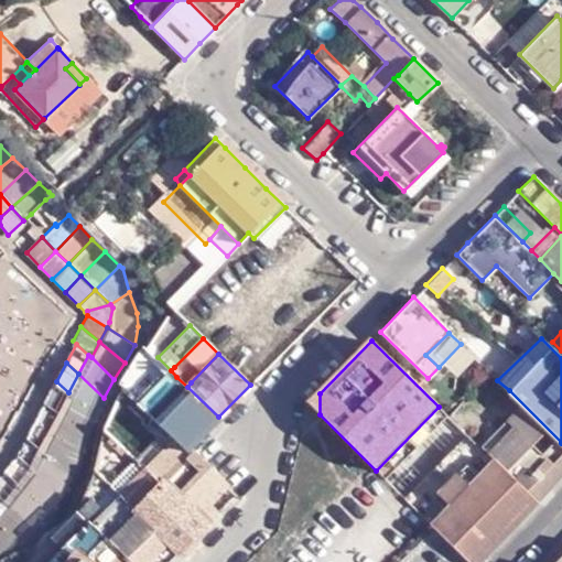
[(94,418),(104,398),(78,374),(68,392),(94,418)]
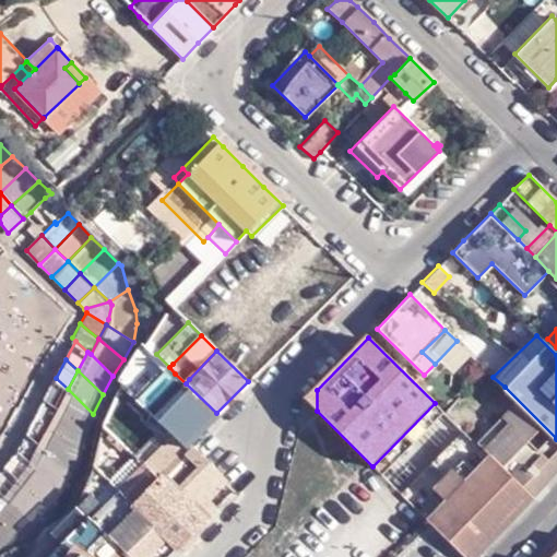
[(186,383),(175,374),(144,406),(155,415),(182,386),(186,383)]
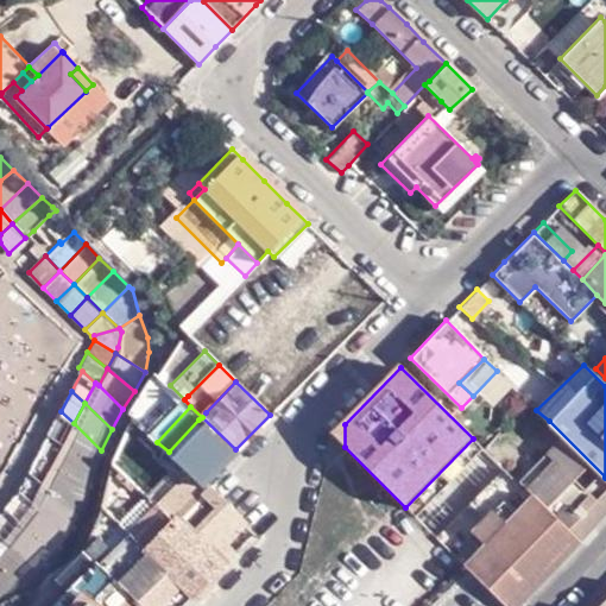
[(63,446),(74,423),(61,411),(50,433),(63,446)]
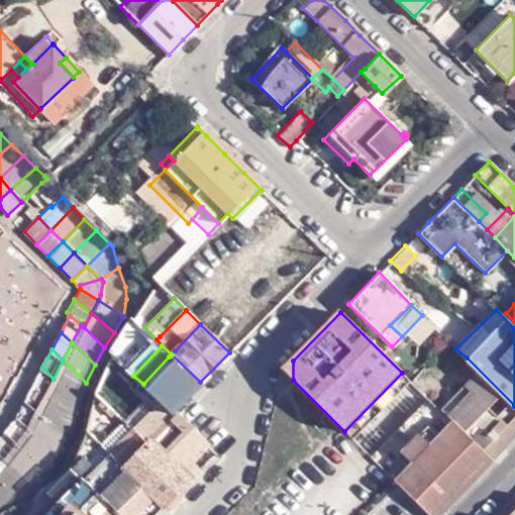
[(172,410),(200,382),(172,354),(169,356),(143,384),(171,412),(172,410)]
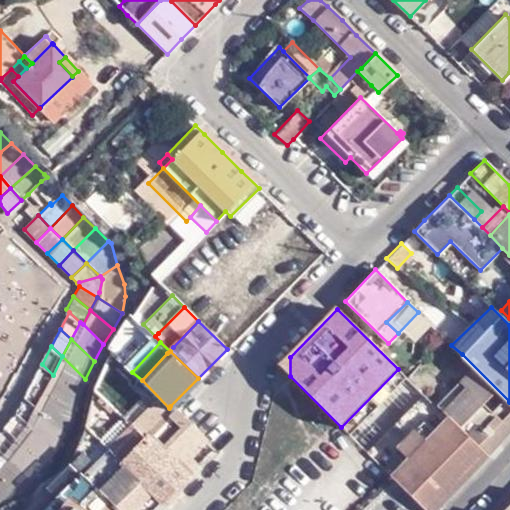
[(77,396),(85,379),(62,356),(53,375),(77,396)]
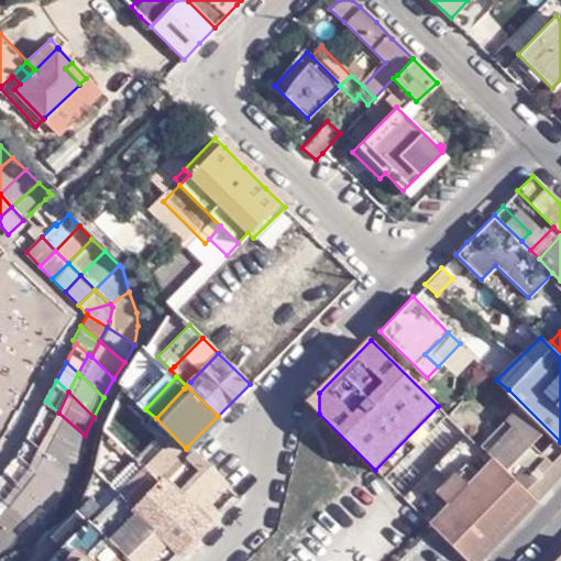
[(50,429),(58,413),(46,400),(37,418),(50,429)]
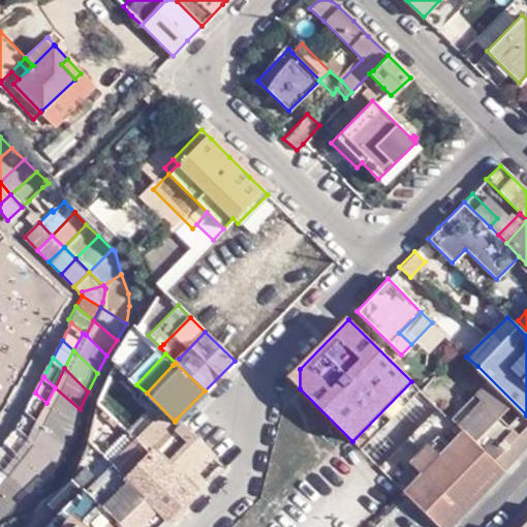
[(352,441),(361,450),(420,390),(411,381),(352,441)]
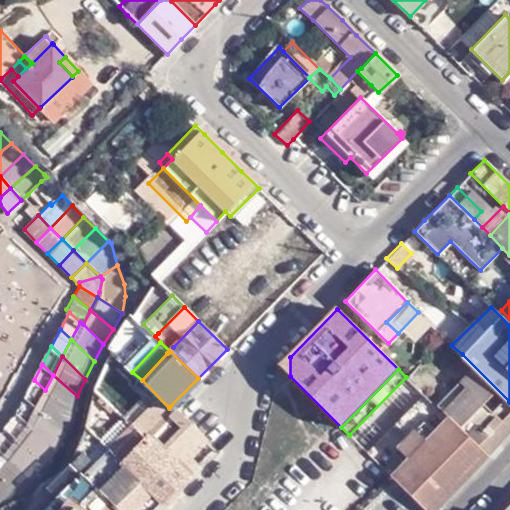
[(72,415),(77,396),(53,375),(45,390),(72,415)]
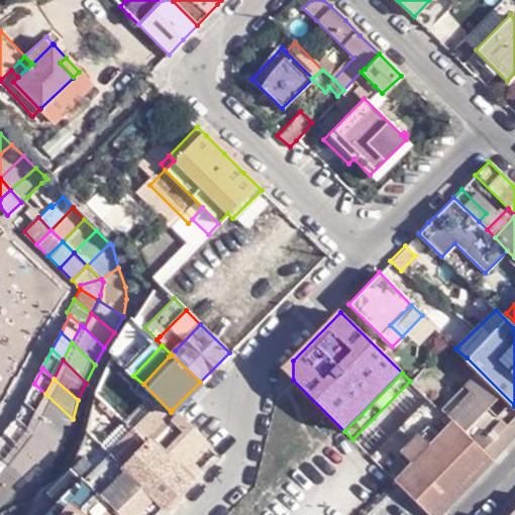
[(436,406),(451,421),(453,422),(471,406),(492,426),(500,418),(461,381),(436,406)]
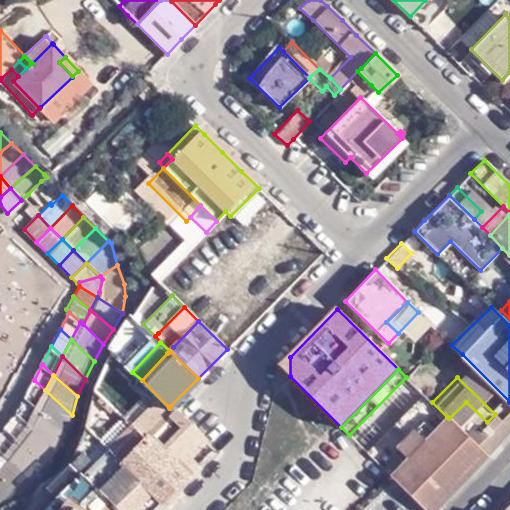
[(36,407),(45,390),(34,380),(25,397),(36,407)]
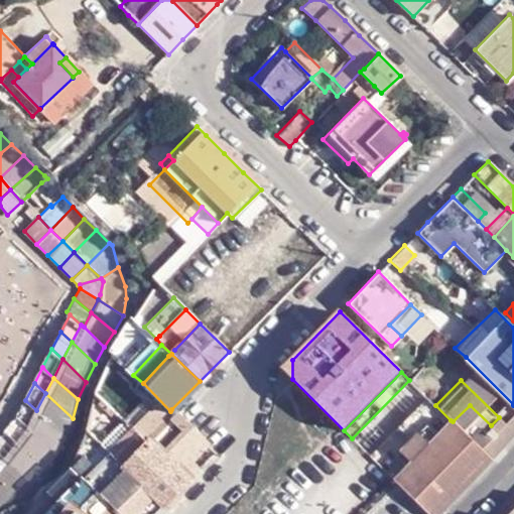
[(66,436),(73,418),(45,393),(36,410),(66,436)]
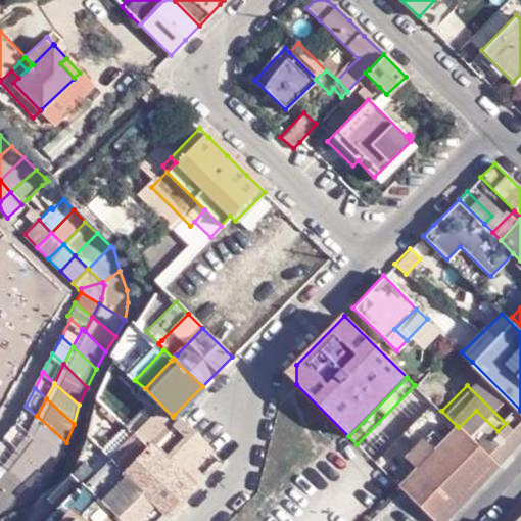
[(148,448),(188,487),(200,475),(192,467),(208,451),(179,421),(175,424),(171,420),(149,400),(125,426),(133,434),(148,448)]
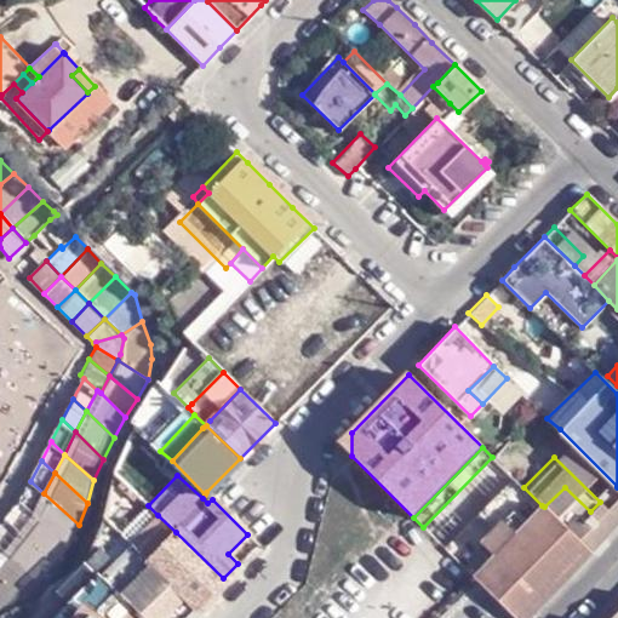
[(473,576),(542,505),(524,487),(513,478),(444,548),(473,576)]
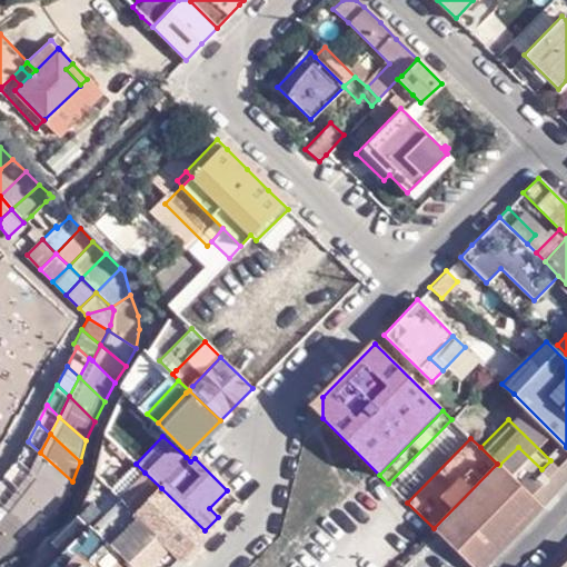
[(31,471),(40,453),(28,441),(18,460),(31,471)]
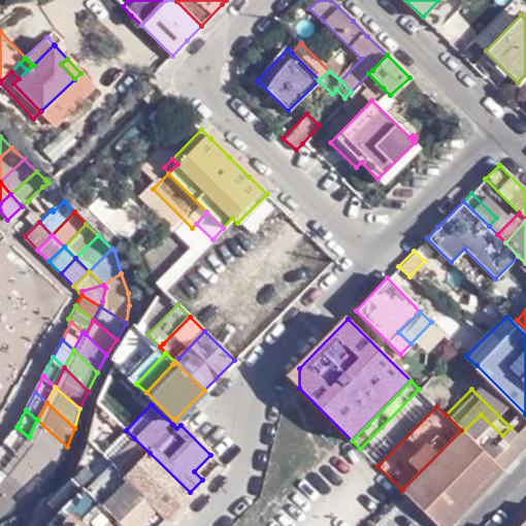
[(502,435),(485,454),(501,470),(525,442),(525,415),(525,414),(511,427),(502,435)]
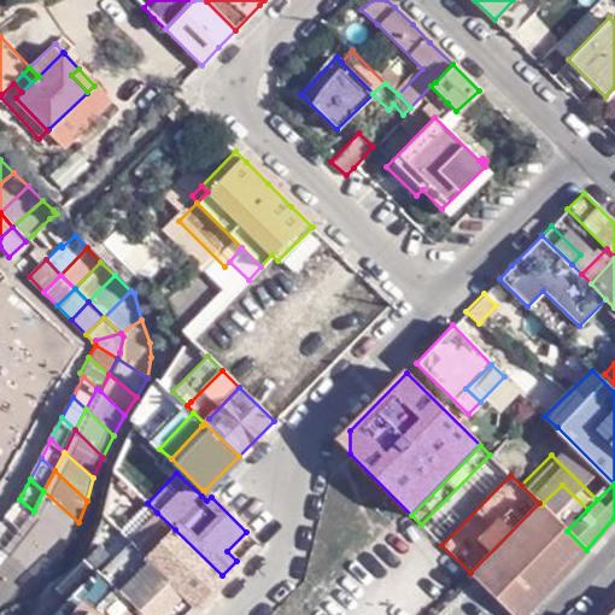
[(542,504),(567,531),(587,509),(562,485),(542,504)]
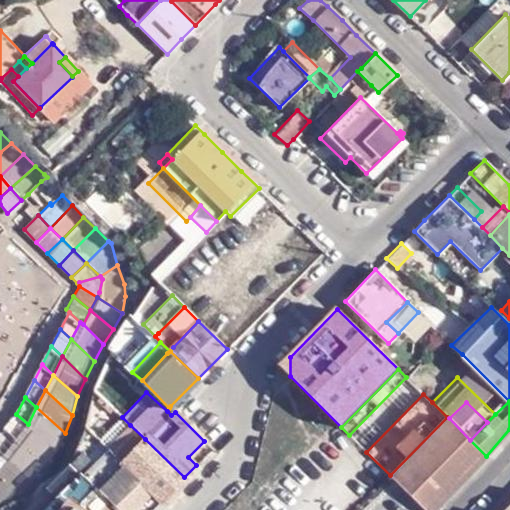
[(169,408),(167,411),(171,415),(175,412),(170,406),(169,408)]
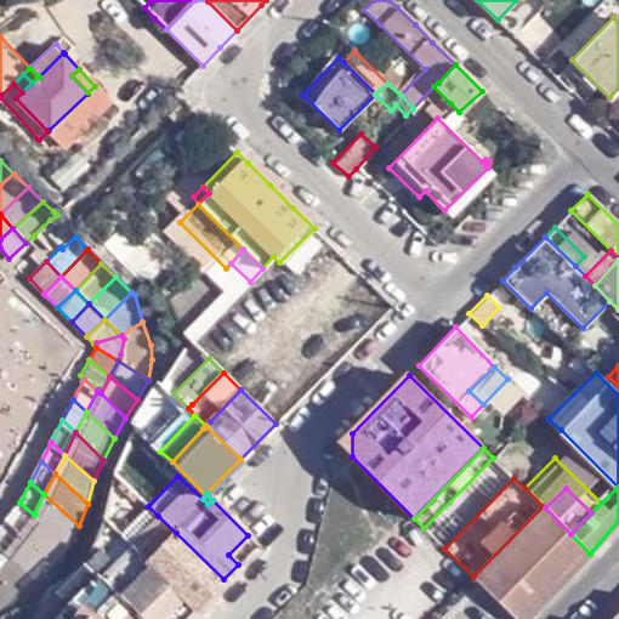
[(67,545),(79,526),(44,494),(34,515),(67,545)]
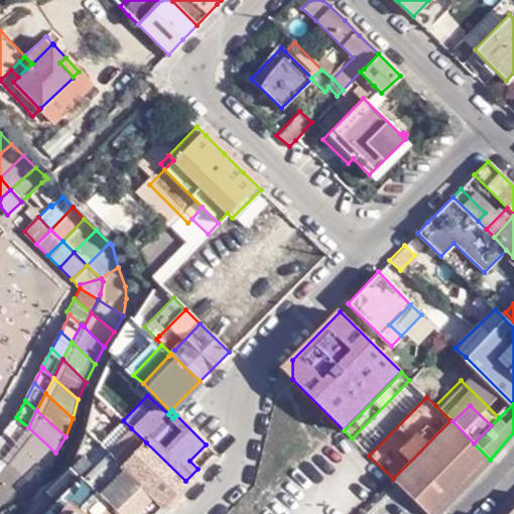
[(15,442),(28,427),(16,417),(5,432),(15,442)]
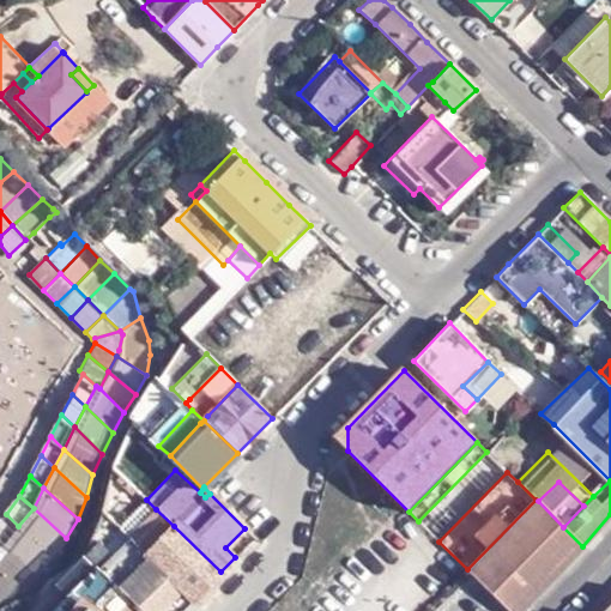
[(467,569),(508,610),(519,610),(582,546),(563,527),(538,501),(536,500),(467,569)]
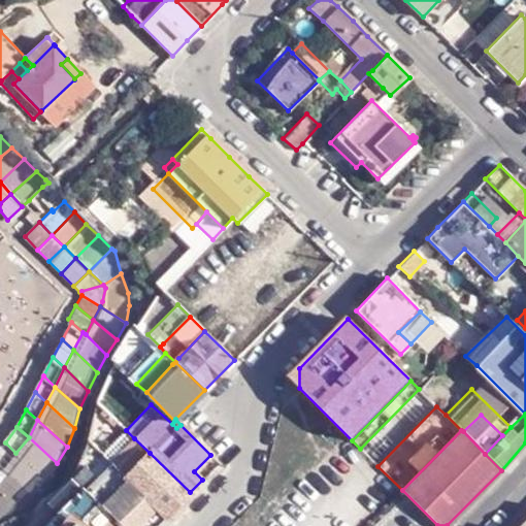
[(61,467),(57,463),(29,437),(15,453),(47,482),(61,467)]
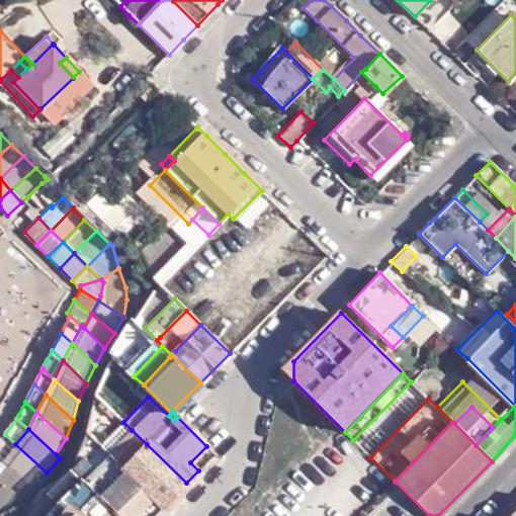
[(132,430),(107,453),(123,467),(147,444),(132,430)]
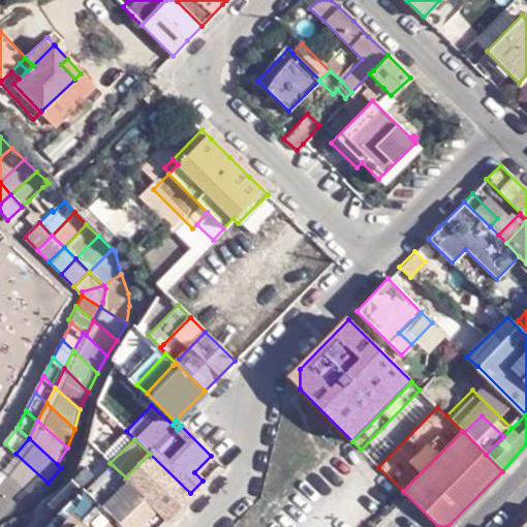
[(0,466),(4,469),(16,454),(5,443),(0,448),(0,466)]
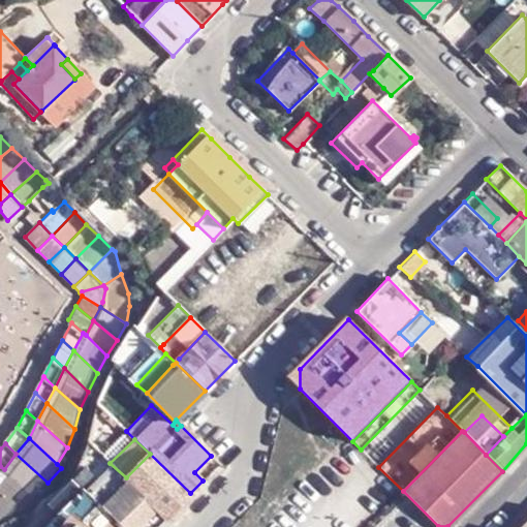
[(34,498),(48,483),(16,454),(4,469),(34,498)]
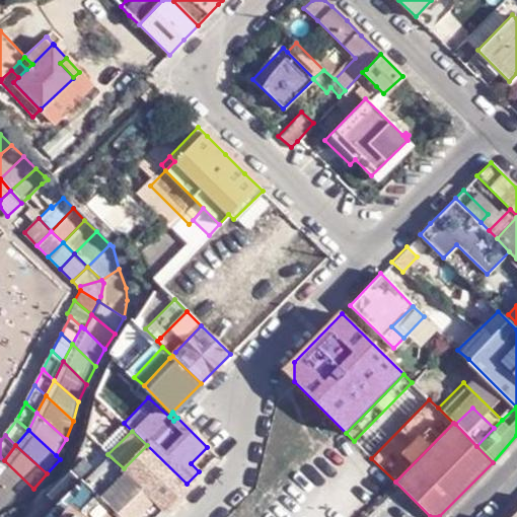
[(155,499),(164,507),(187,484),(147,445),(124,468),(126,470),(155,499)]
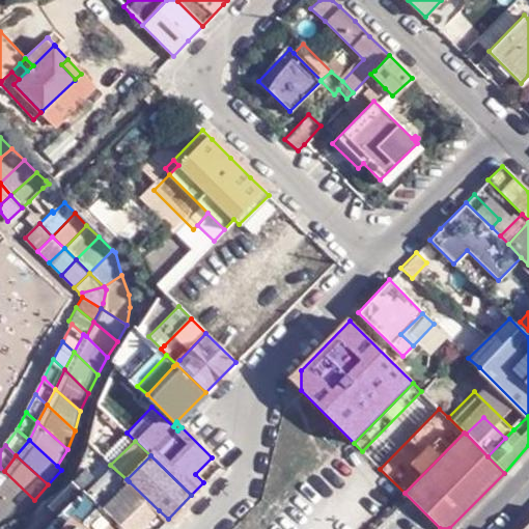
[(110,465),(83,493),(100,508),(129,481),(127,479),(110,465)]
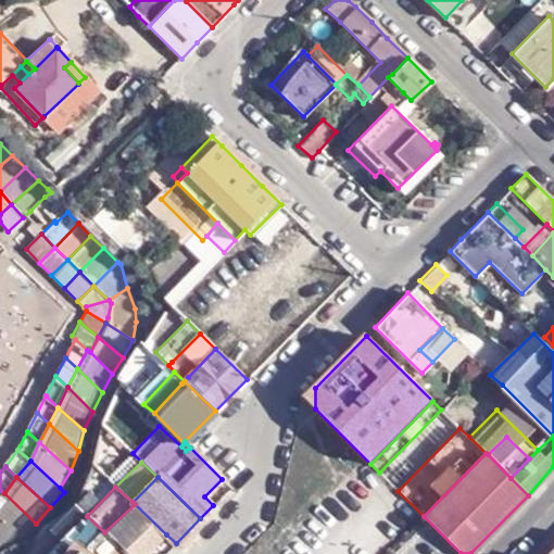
[(21,537),(36,524),(4,493),(0,498),(0,518),(19,536),(21,537)]
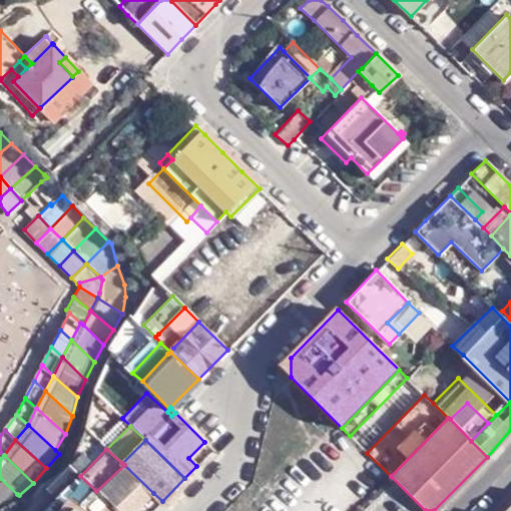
[(116,510),(135,510),(153,493),(124,465),(96,491),(116,510)]
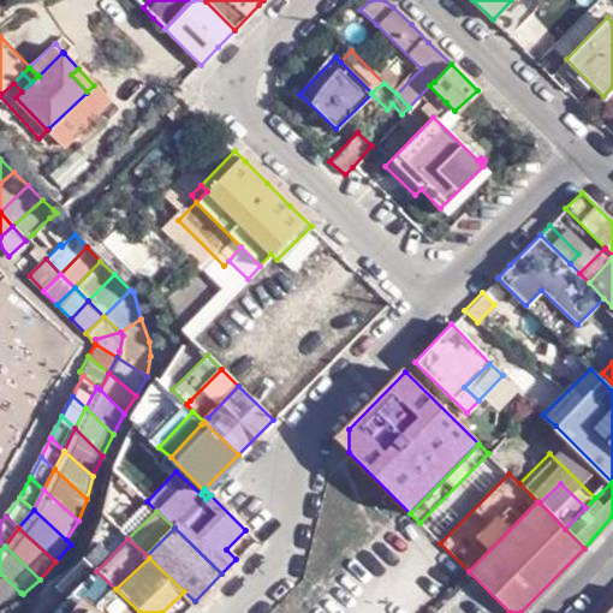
[(140,612),(115,589),(96,571),(93,567),(47,612),(140,612)]
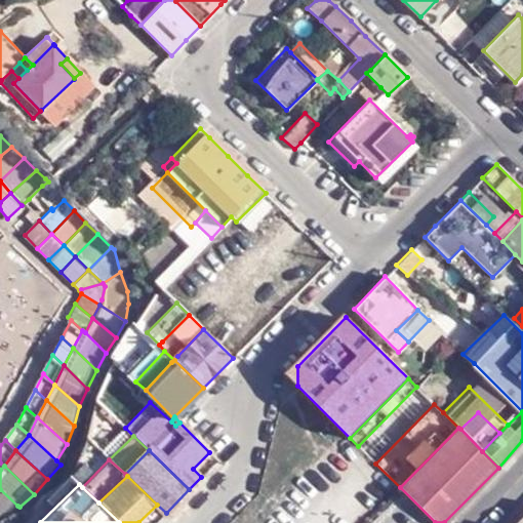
[(0,516),(2,518),(17,506),(0,489),(0,516)]
